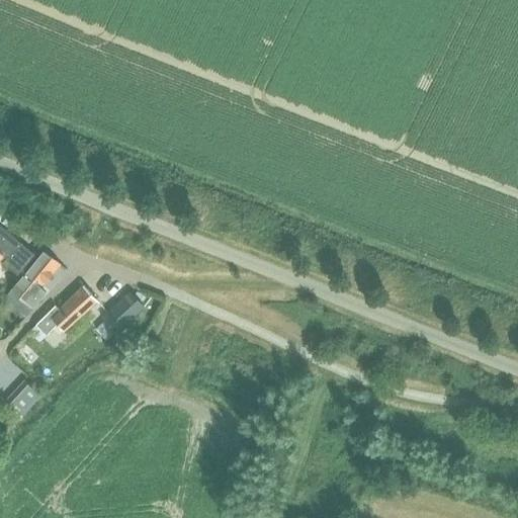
[(36,254),(17,238),(0,223),(0,258),(18,274),(36,254)]
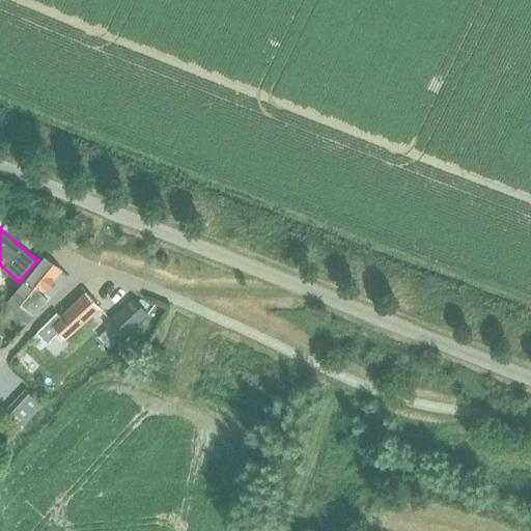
[(39,296),(61,271),(45,256),(12,296),(34,313),(46,300),(39,296)]
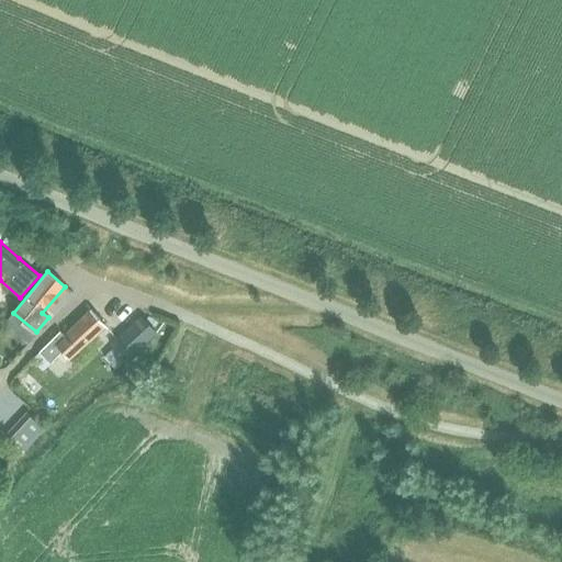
[(69,359),(107,326),(90,310),(64,335),(59,330),(38,351),(49,362),(63,351),(69,359)]
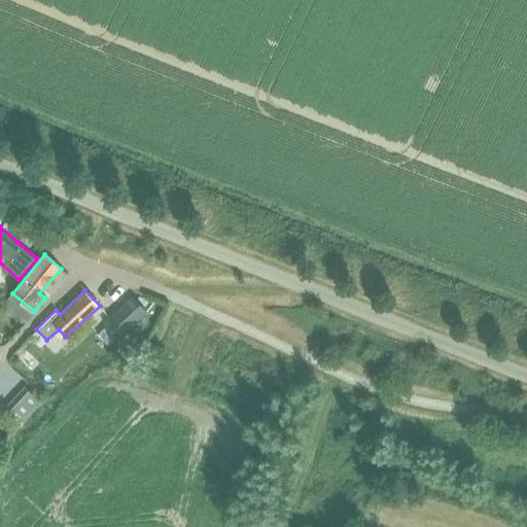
[(120,307),(104,322),(115,335),(117,338),(121,334),(146,312),(133,297),(132,296),(120,307)]
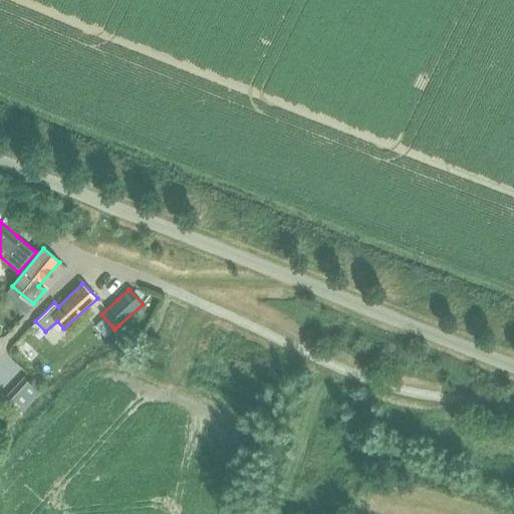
[(40,392),(25,377),(17,386),(10,394),(6,399),(21,412),(40,392)]
